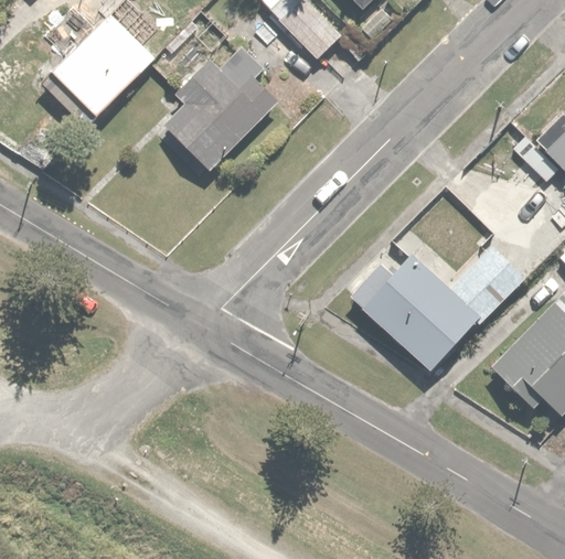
[(106,19),(43,81),(87,126),(159,55),(148,43),(158,32),(126,0),(102,0),(94,8),(106,19)]
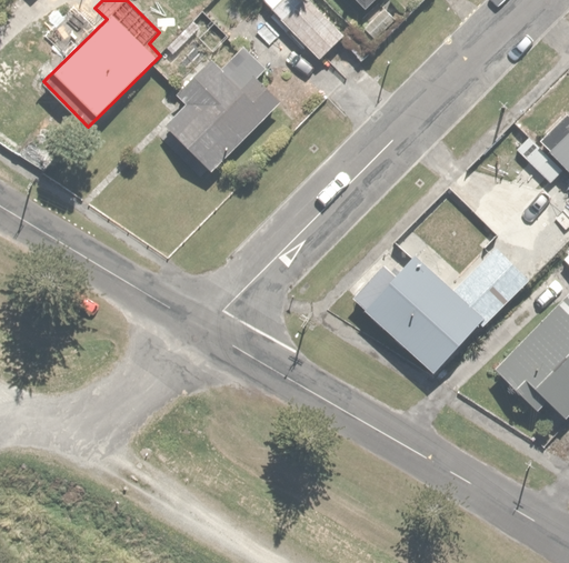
[(313,0),(263,0),(262,2),(320,61),(347,33),(313,0)]
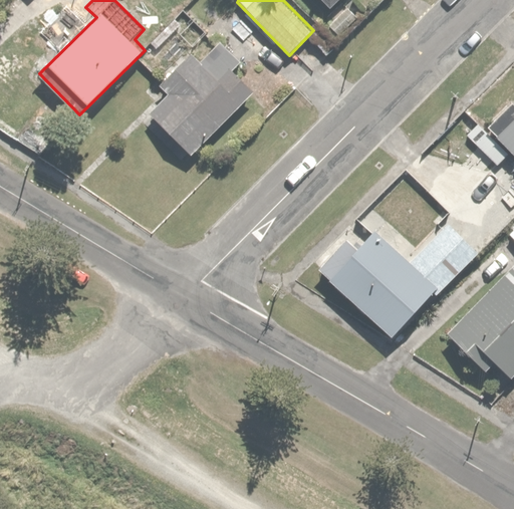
[(321,0),(332,11),(342,0),(321,0)]
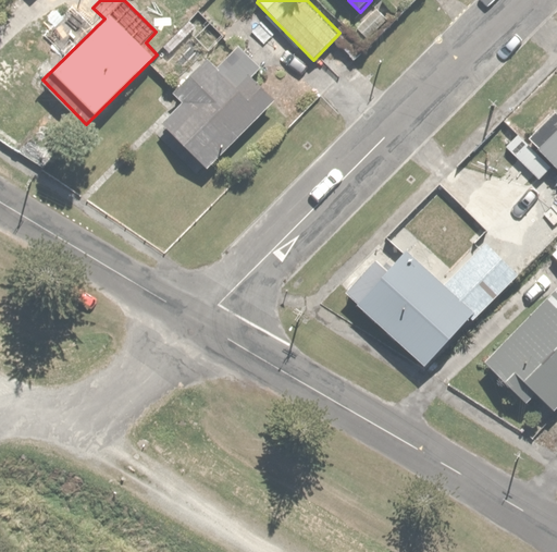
[(163,129),(208,168),(271,95),(252,78),(263,65),(243,47),(221,73),(203,58),(171,96),(183,106),(163,129)]
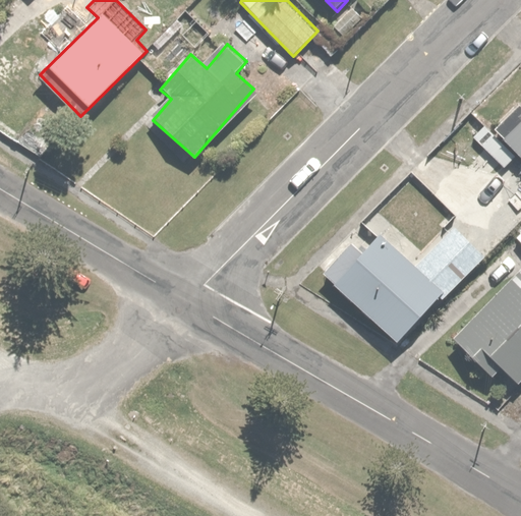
[(520,117),(500,140),(520,160),(520,117)]
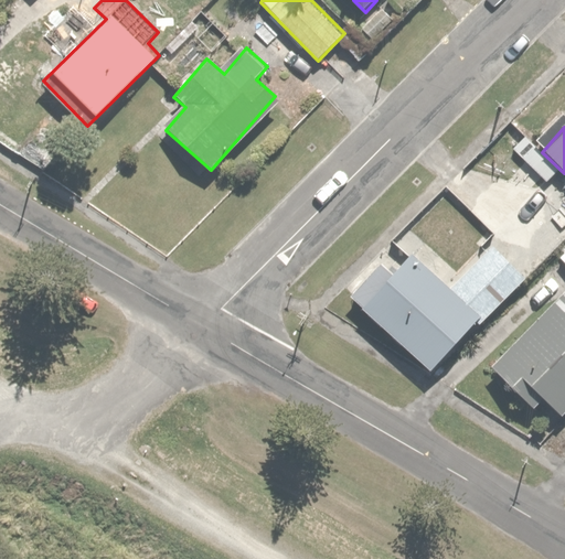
[(525,138),(513,151),(547,184),(560,171),(525,138)]
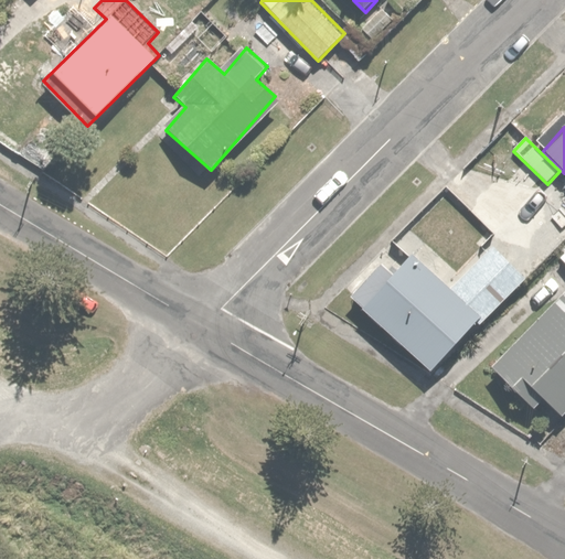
[(492,240),(458,278),(448,290),(412,257),(398,272),(382,258),(349,296),(435,373),(526,271),(492,240)]
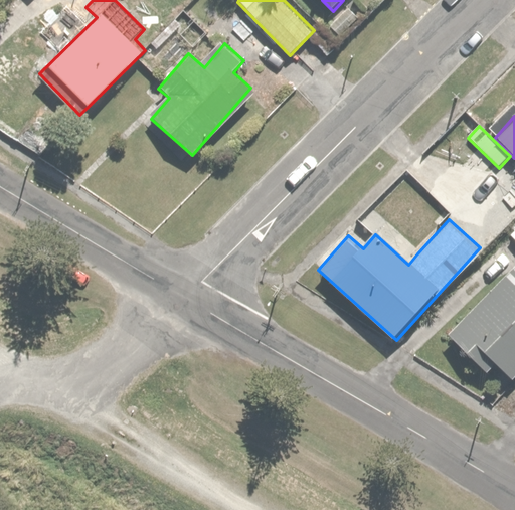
[(514,289),(503,277),(446,333),(483,370),(493,360),(512,379),(514,375),(514,289)]
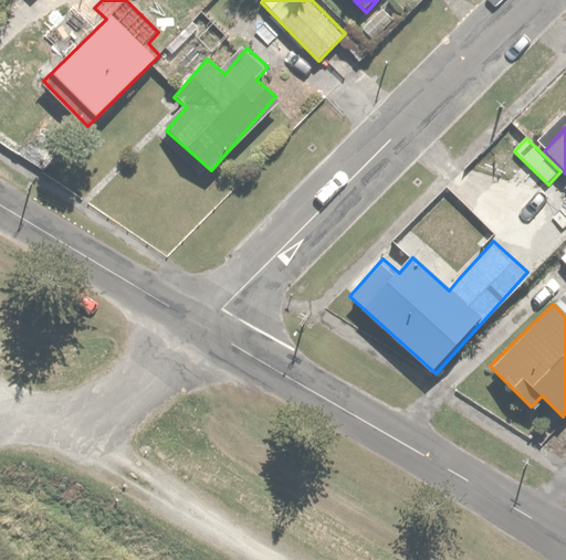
All buildings are outlined.
